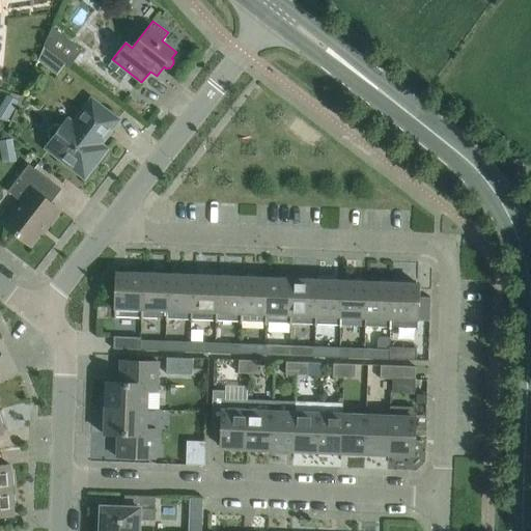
[(82,50),(52,27),(44,46),(56,56),(70,66),(82,50)]
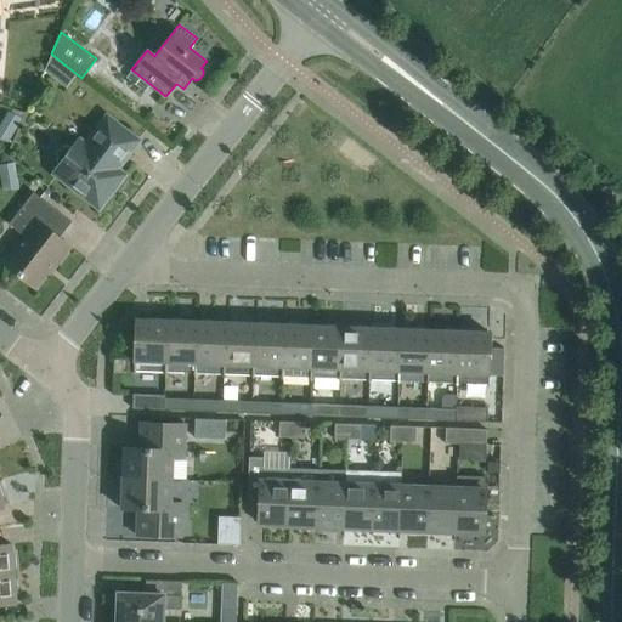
[(51,54),(44,71),(55,79),(66,66),(51,54)]
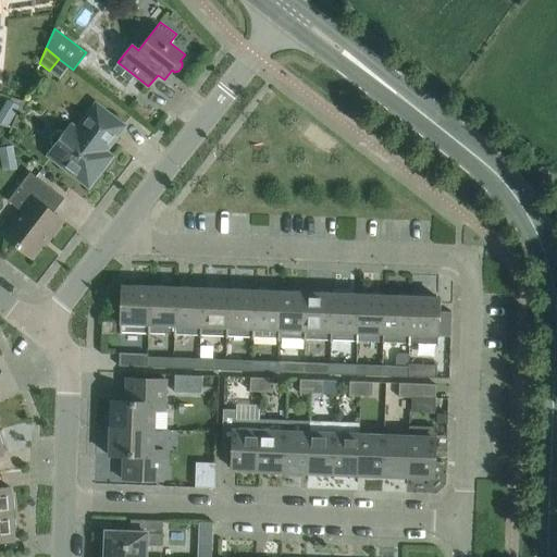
[(9,100),(0,113),(0,122),(9,127),(21,107),(9,100)]
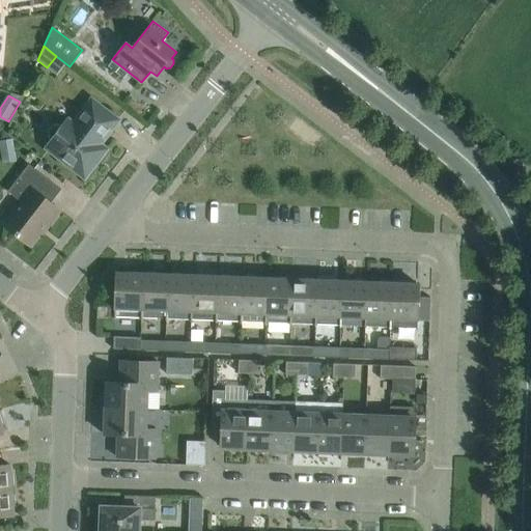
[(85,178),(107,149),(100,144),(118,120),(91,100),(74,123),(68,119),(62,127),(58,124),(54,126),(51,129),(49,133),(49,137),(52,140),(46,148),(85,178)]
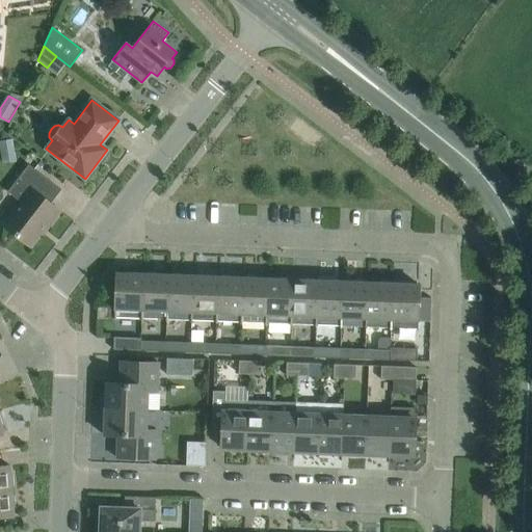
[(16,140),(2,142),(5,165),(19,163),(16,140)]
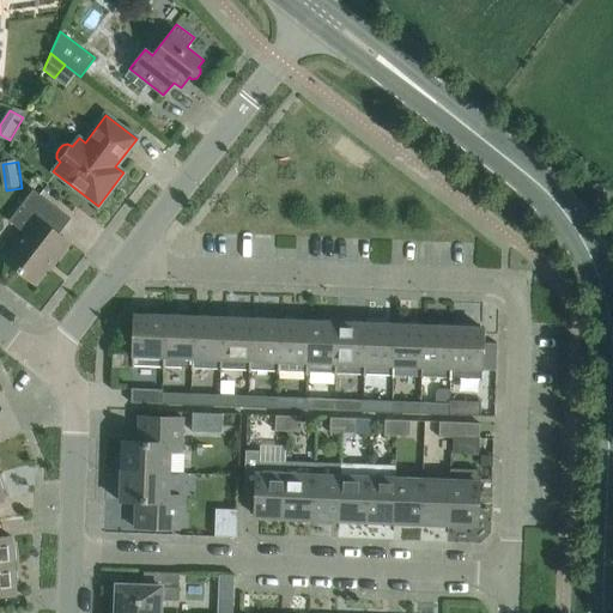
[(71,243),(59,235),(71,218),(34,189),(8,222),(24,234),(4,260),(35,284),(53,261),(55,263),(71,243)]
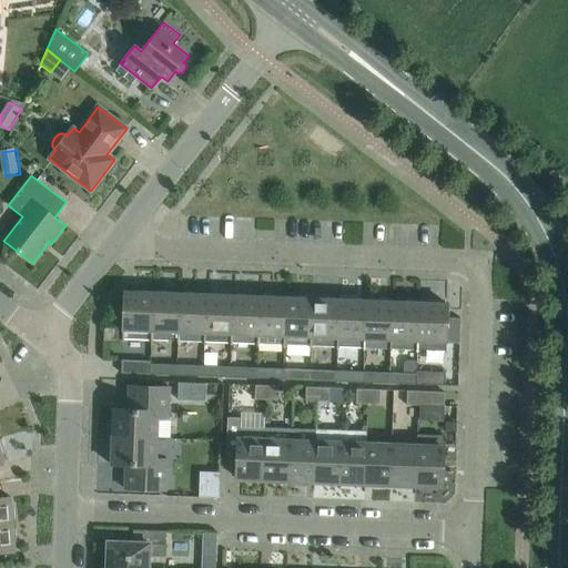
[(151,342),(153,292),(125,291),(125,311),(123,311),(122,341),(124,341),(124,338),(151,340),(151,342)]
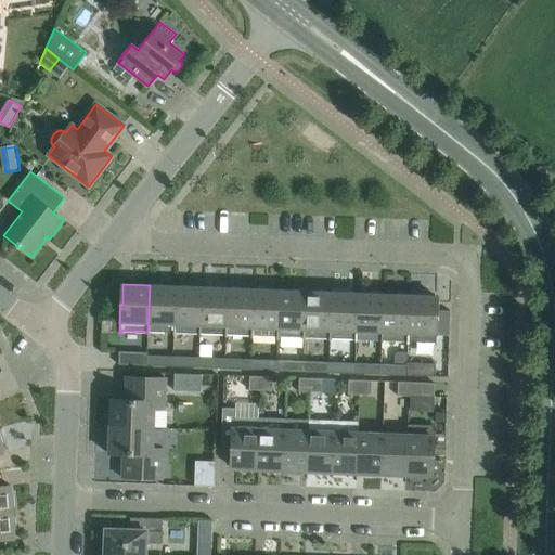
[(173,335),(176,286),(150,285),(147,334),(149,334),(149,332),(173,333),(173,335)]
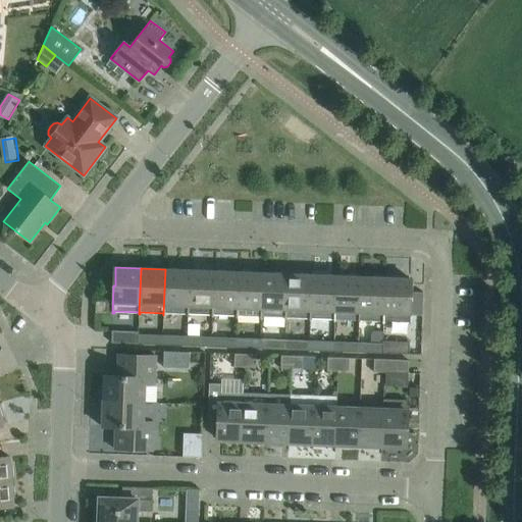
[(188,316),(190,270),(165,269),(163,315),(164,315),(164,313),(188,314),(188,316)]
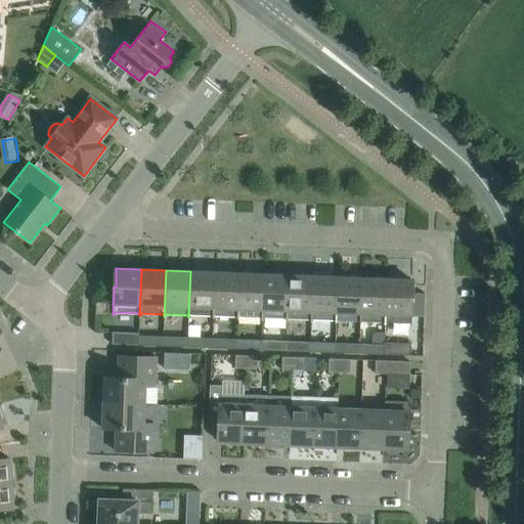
[(213,318),(215,272),(190,271),(188,317),(189,317),(189,315),(213,315),(213,318)]
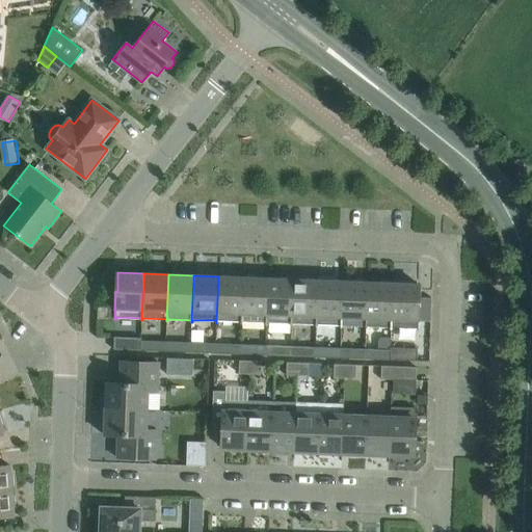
[(241,324),(243,277),(218,276),(216,323),(217,323),(217,320),(241,321),(241,324)]
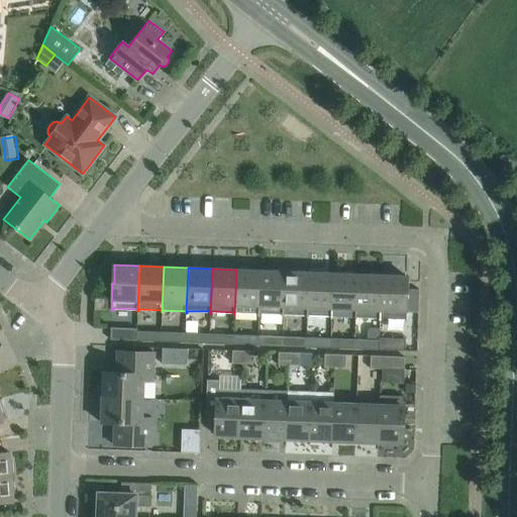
[(259,315),(261,271),(236,270),(234,315),(235,315),(235,312),(259,313),(259,315)]
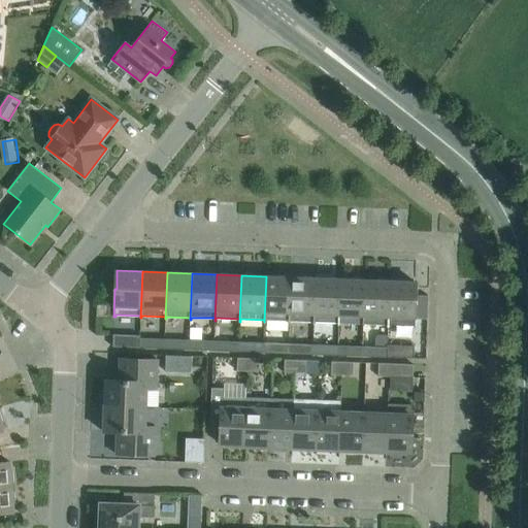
[(289,323),(291,277),(266,276),(264,322),(265,323),(265,320),(289,321),(289,323)]
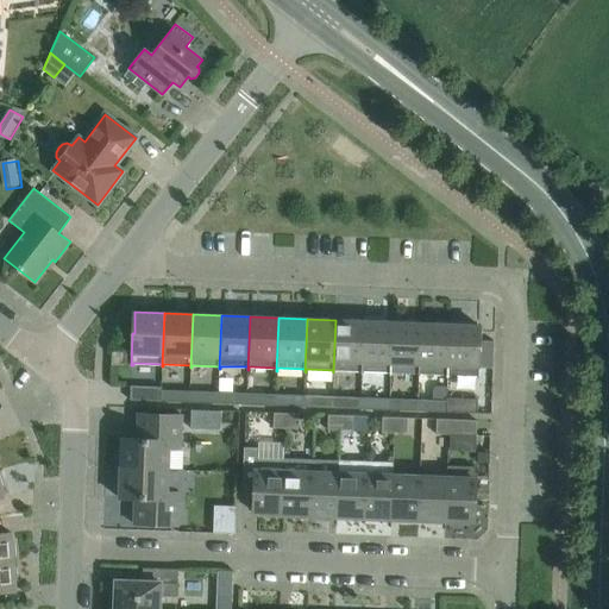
[(362,374),(364,321),(336,320),(333,372),(334,372),(334,370),(362,371),(362,374)]
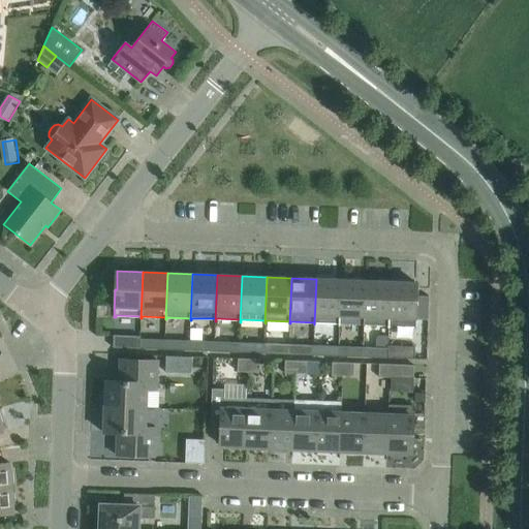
[(339,325),(341,280),(316,279),(314,324),(315,324),(315,322),(339,323),(339,325)]
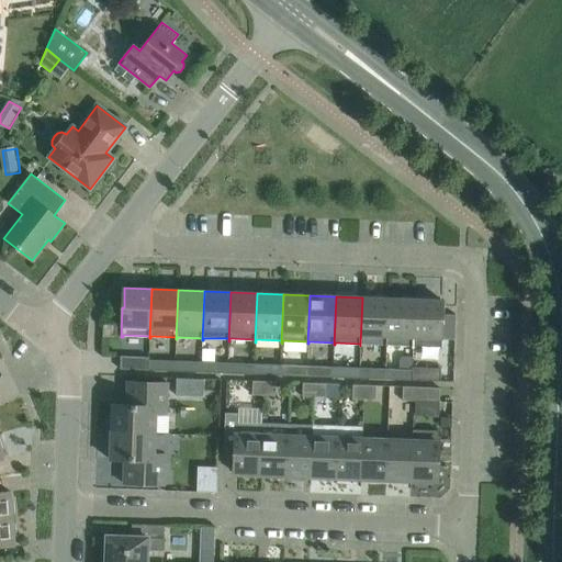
[(386,347),(389,299),(362,298),(360,346),(361,346),(361,344),(386,345),(386,347)]
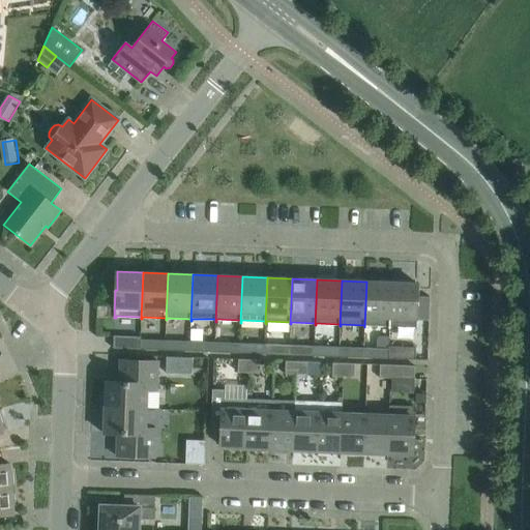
[(389,328),(391,282),(366,282),(364,327),(365,327),(365,325),(389,326),(389,328)]
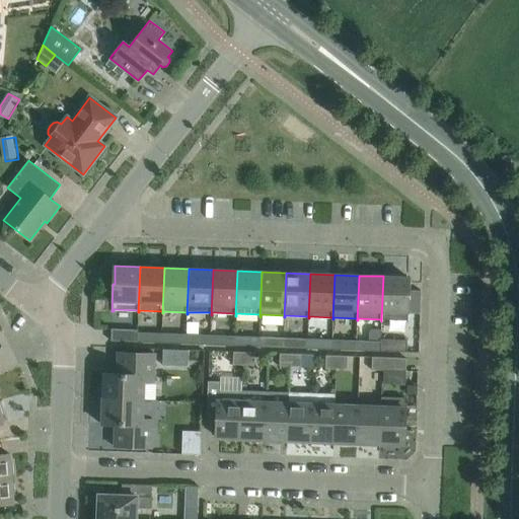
[(408,320),(409,295),(408,295),(409,277),(383,276),(381,321),(382,321),(382,319),(408,320)]
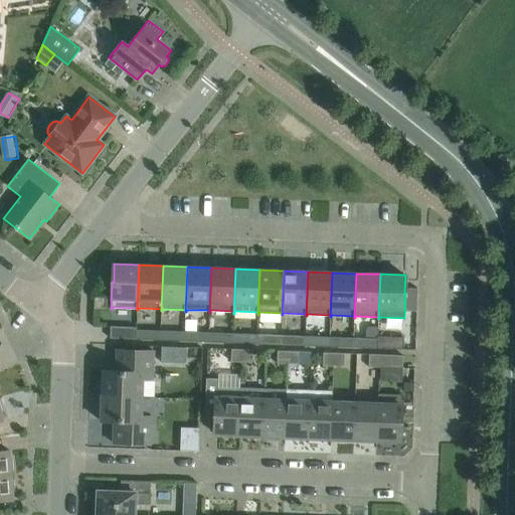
[(106,309),(106,298),(95,297),(95,308),(106,309)]
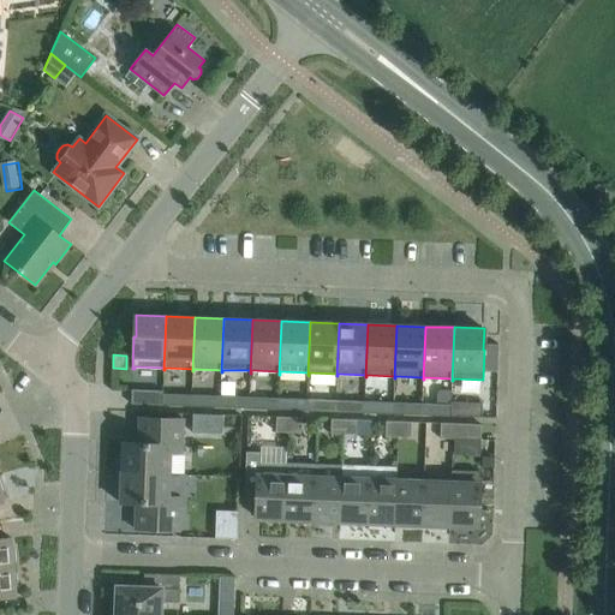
[(162,405),(163,394),(163,390),(132,389),(131,404),(162,405)]
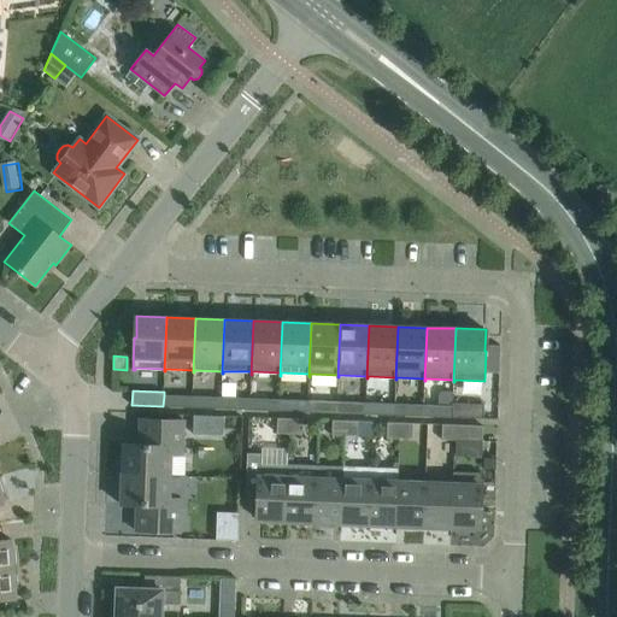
[(439,394),(438,405),(452,406),(452,403),(453,392),(441,391),(439,394)]
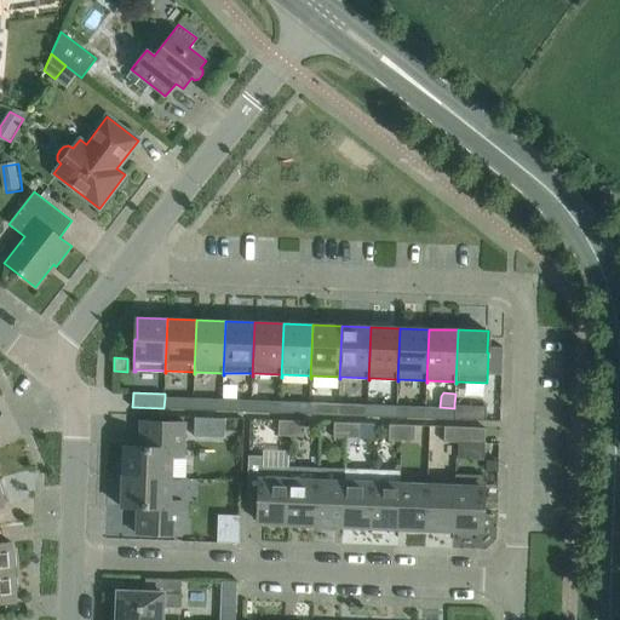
[(194,399),(165,397),(164,408),(193,409),(194,399)]
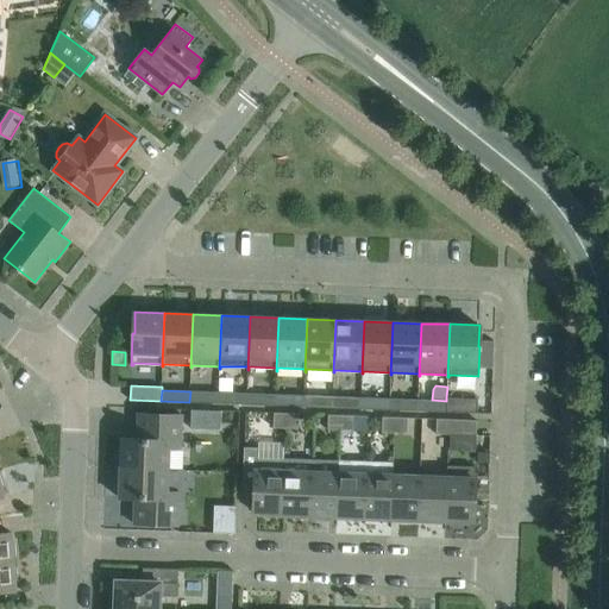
[(218,403),(219,393),(190,391),(189,402),(218,403)]
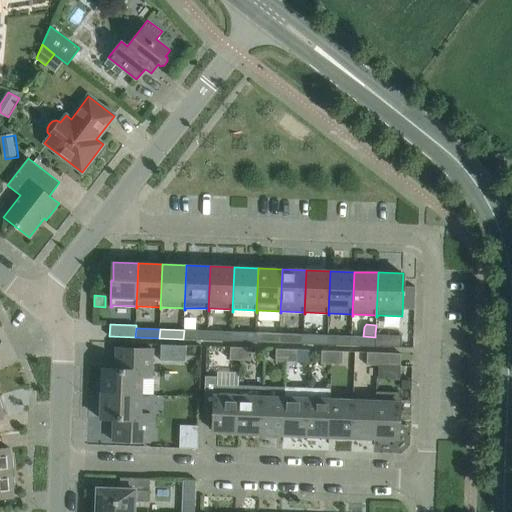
[(207,340),(208,330),(184,330),(183,339),(207,340)]
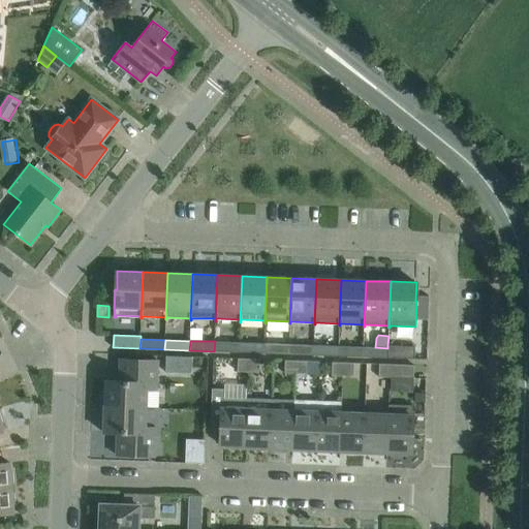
[(239,352),(240,342),(215,341),(214,351),(239,352)]
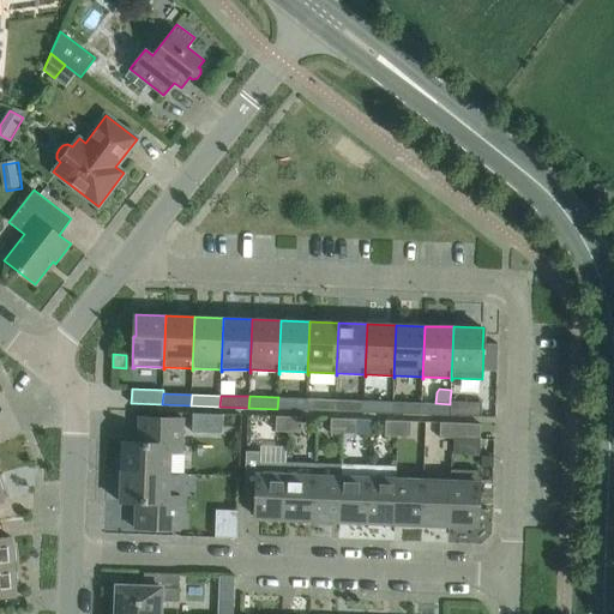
[(306,410),(307,398),(278,397),(277,409),(306,410)]
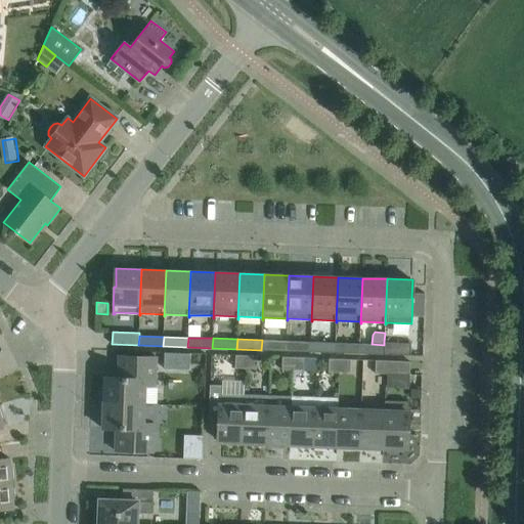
[(286,351),(286,341),(262,340),(261,350),(286,351)]
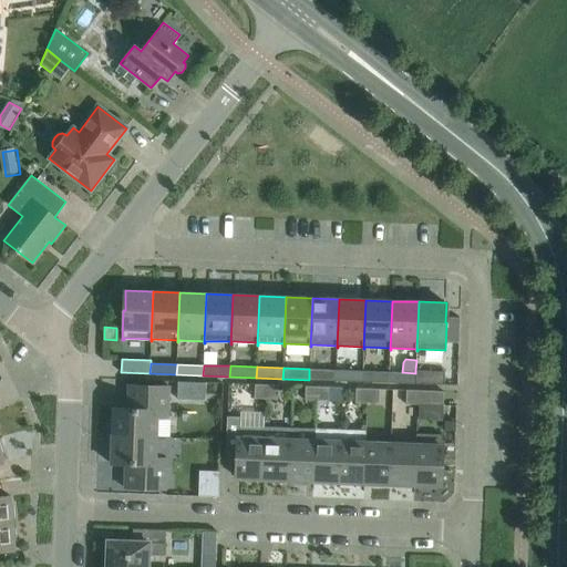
[(336,381),(336,370),(309,369),(309,380),(336,381)]
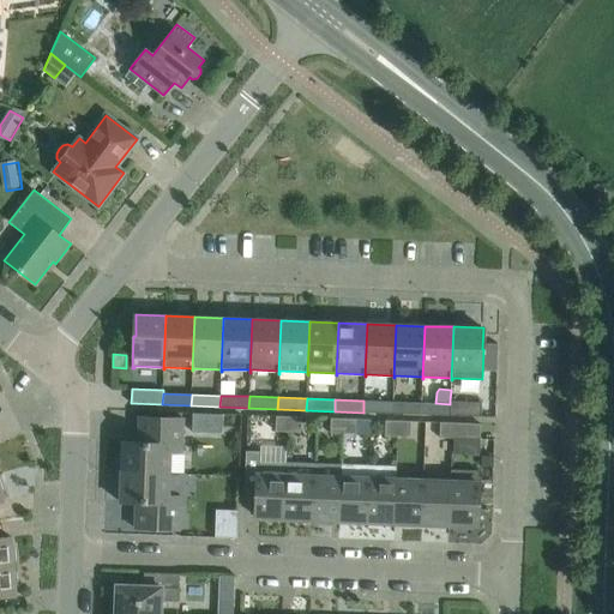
[(392,414),(393,402),(363,401),(363,413),(392,414)]
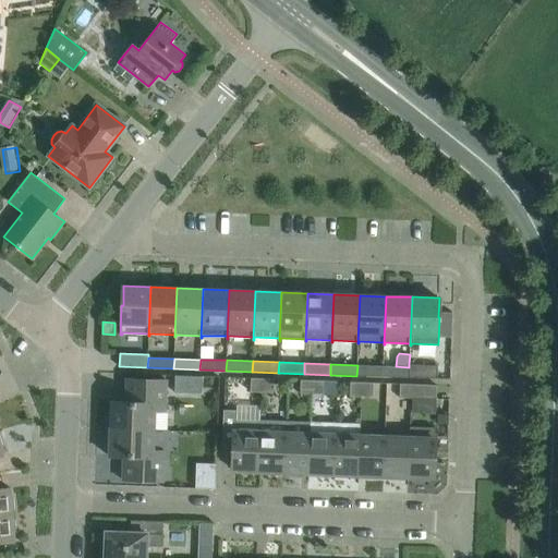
[(437,378),(437,365),(409,364),(409,367),(409,377),(437,378)]
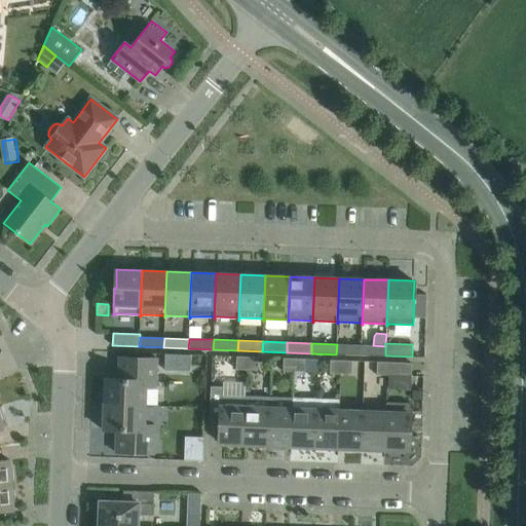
[(361,354),(362,345),(337,344),(336,354),(361,354)]
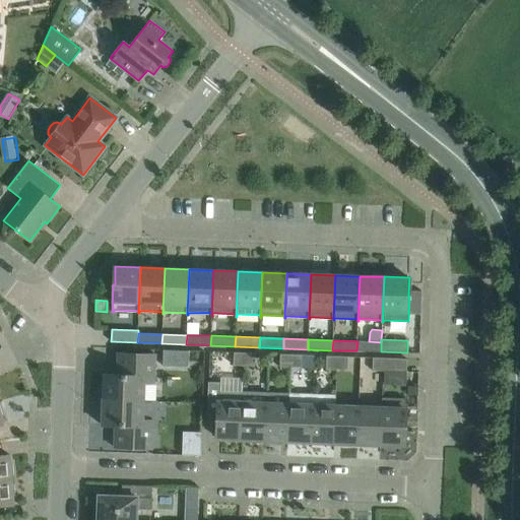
[(381,342),(369,341),(358,341),(356,350),(381,351),(381,342)]
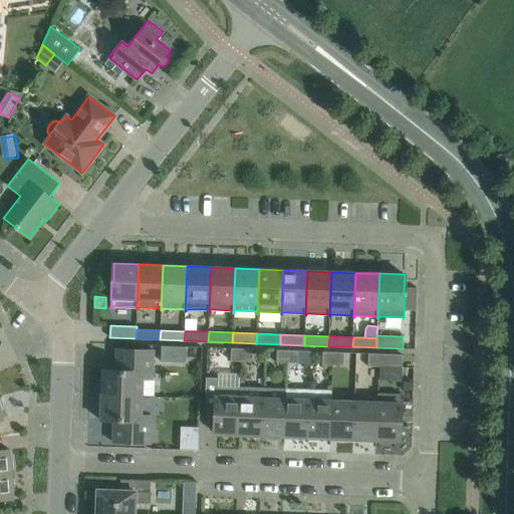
[(153,378),(154,350),(116,348),(115,370),(102,369),(101,383),(97,382),(97,395),(143,397),(144,377),(153,378)]
